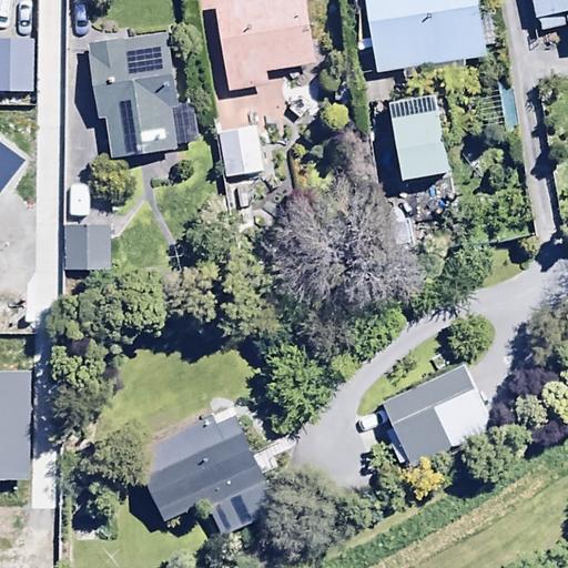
[(214,0),(224,91),(266,87),(264,71),(310,66),(303,0),(214,0)]
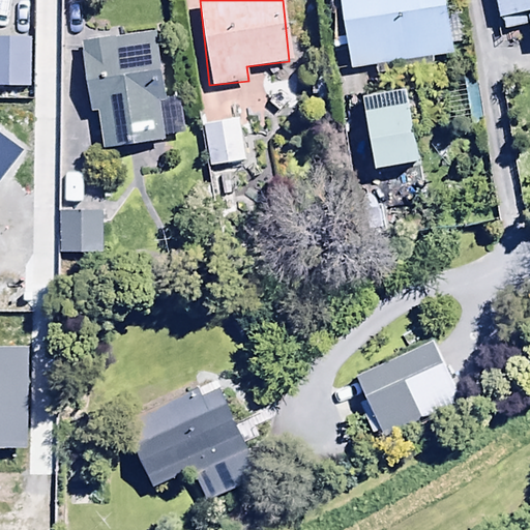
[(441,0),(339,0),(348,68),(448,55),(441,0)]
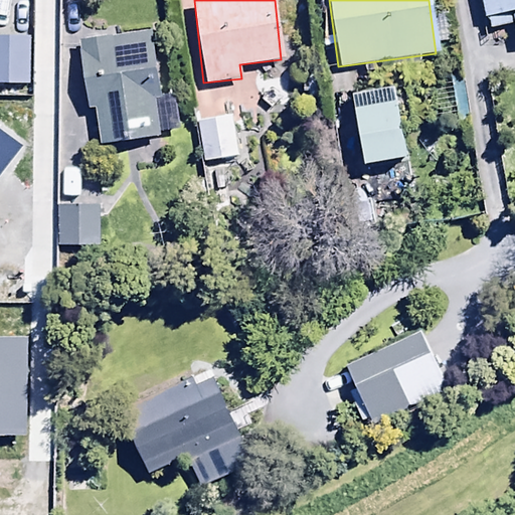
[(514,0),(482,0),(487,25),(506,21),(508,37),(514,36),(514,0)]
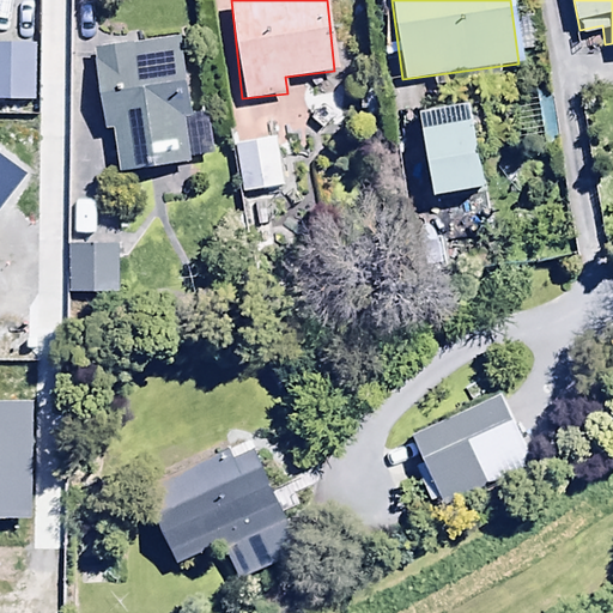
[(181,37),(95,46),(102,127),(111,126),(115,168),(183,162),(178,115),(188,114),(181,37)]
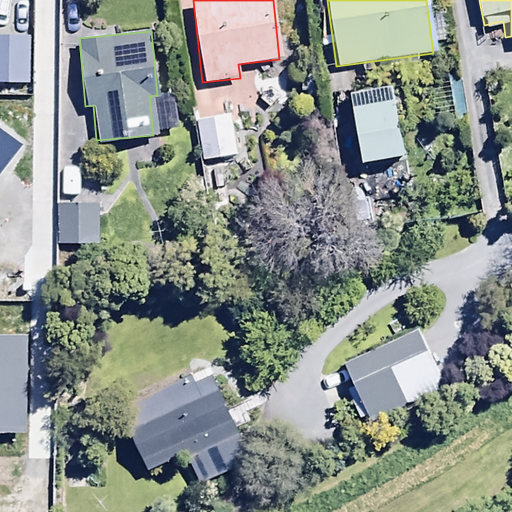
[(391,83),(350,89),(360,160),(401,154),(391,83)]
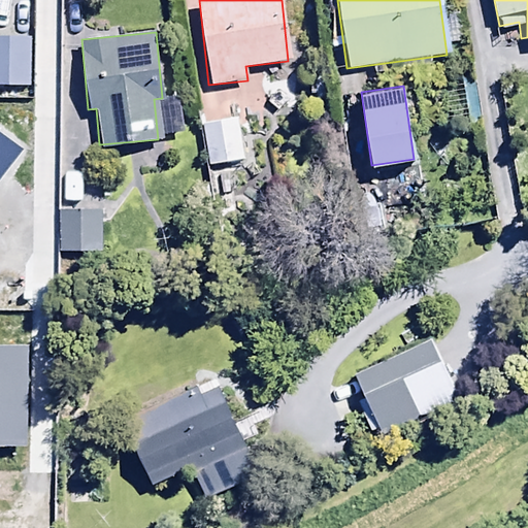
[(236,118),(203,123),(209,163),(242,158),(236,118)]
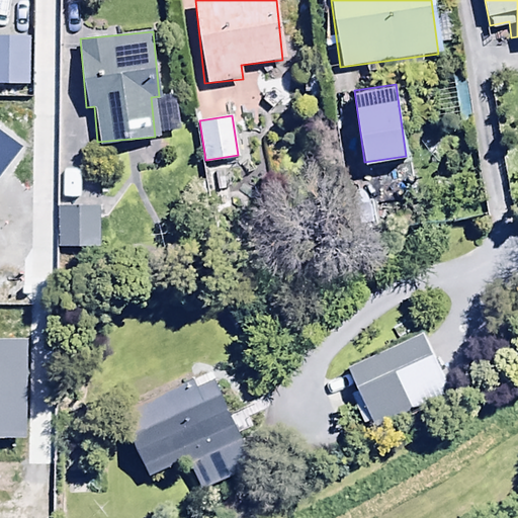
[(98,206),(57,206),(57,248),(97,248),(98,206)]
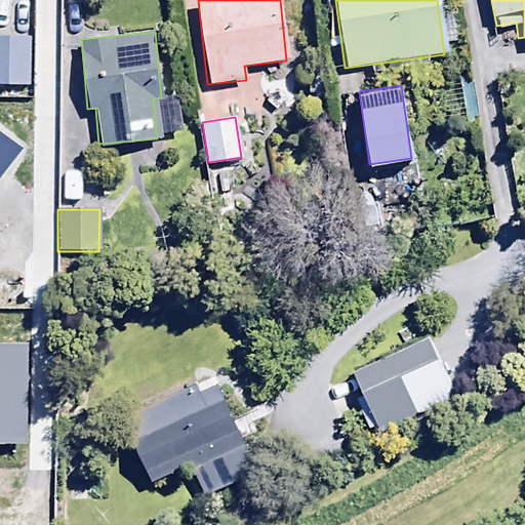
[(428,335),(351,369),(362,394),(354,397),(367,428),(375,425),(377,430),(454,396),(428,335)]
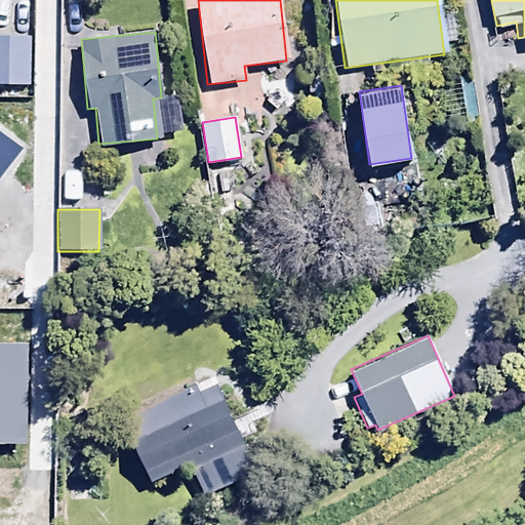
[(189,395),(186,388),(119,422),(150,483),(187,463),(204,497),(258,469),(213,381),(189,395)]
